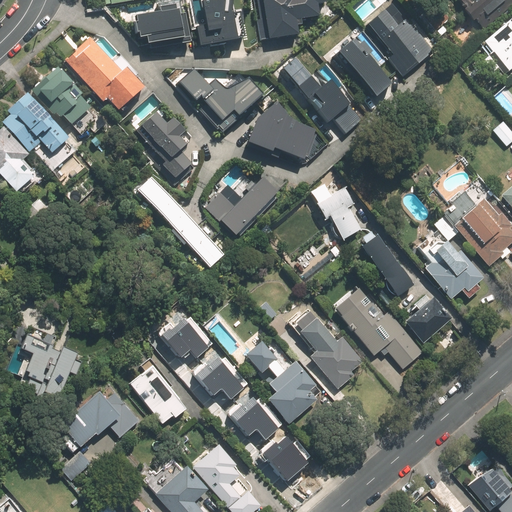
[(141,46),(143,56),(190,49),(183,10),(180,11),(178,0),(172,0),(148,4),(149,12),(128,15),(125,16),(125,17),(123,18),(126,40),(129,40),(130,47),(141,46)]
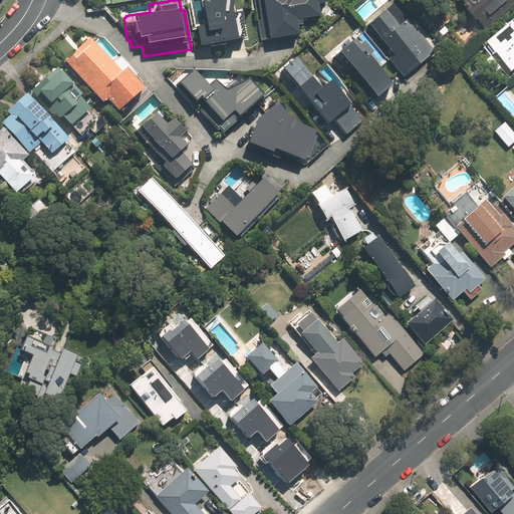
[(226,44),(224,0),(196,0),(198,45),(206,45),(206,49),(221,48),(221,44),(226,44)]
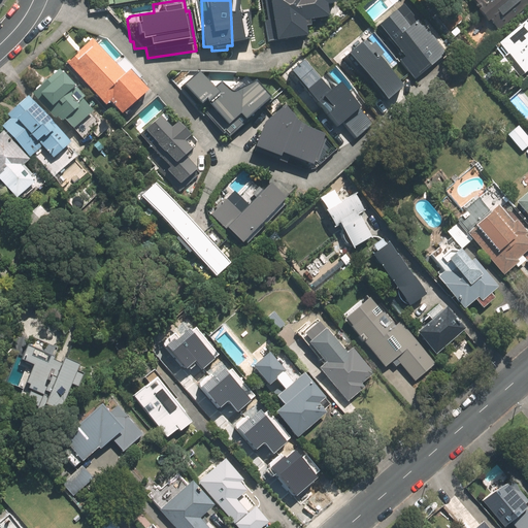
[(264,0),(271,43),(301,39),(299,24),(322,21),(321,8),(330,7),(329,0),(264,0)]
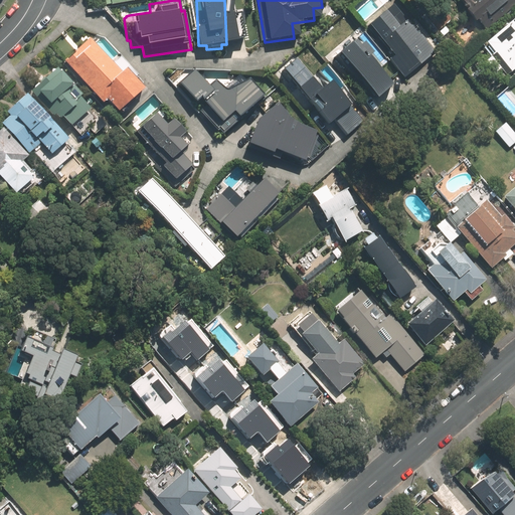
[(514,0),(460,0),(475,17),(469,22),(478,33),(484,27),(486,29),(514,3),(514,0)]
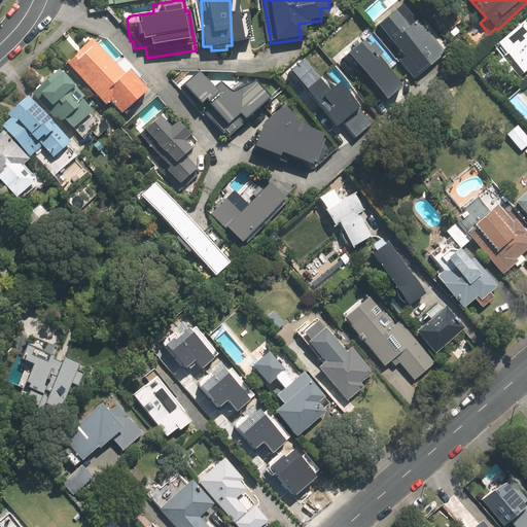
[(442,54),(399,5),(373,28),(399,59),(395,62),(411,80),(442,54)]
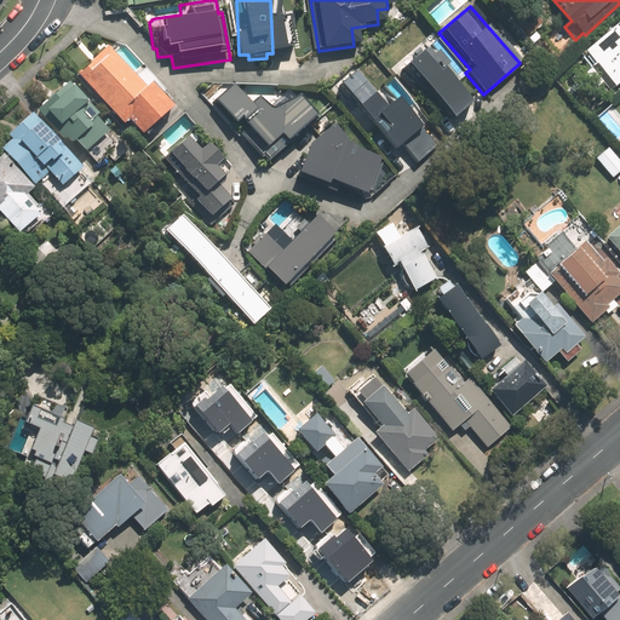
[(619,16),(574,57),(586,72),(592,65),(612,89),(619,80),(619,16)]
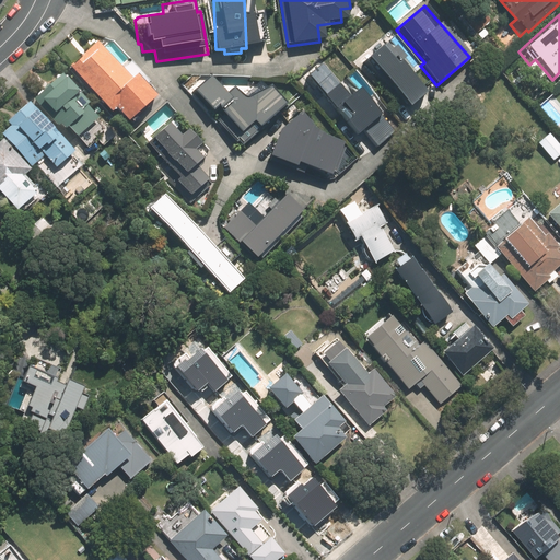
[(96,43),(68,68),(116,123),(140,102),(125,84),(129,80),(119,69),(102,49),(96,43)]
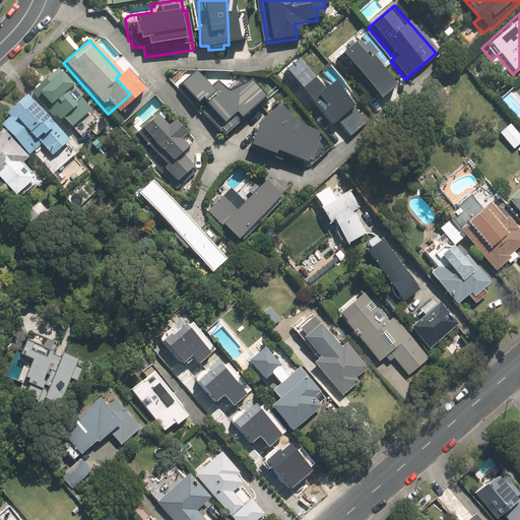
[(349,40),(333,54),(370,94),(393,73),(384,63),(377,70),(349,40)]
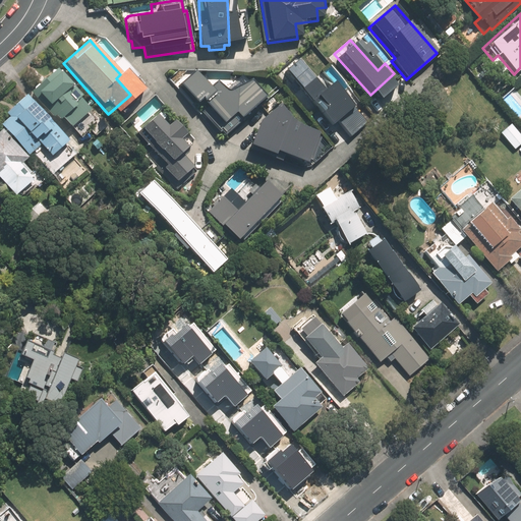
[(296,92),(294,94),(327,130),(352,108),(331,82),(323,90),(296,58),(279,72),(296,92)]
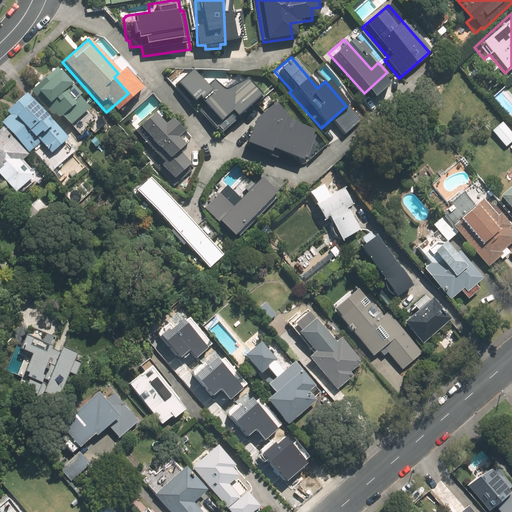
[(56,68),(31,90),(53,114),(55,113),(59,117),(62,115),(70,124),(89,107),(78,96),(80,95),(56,68)]
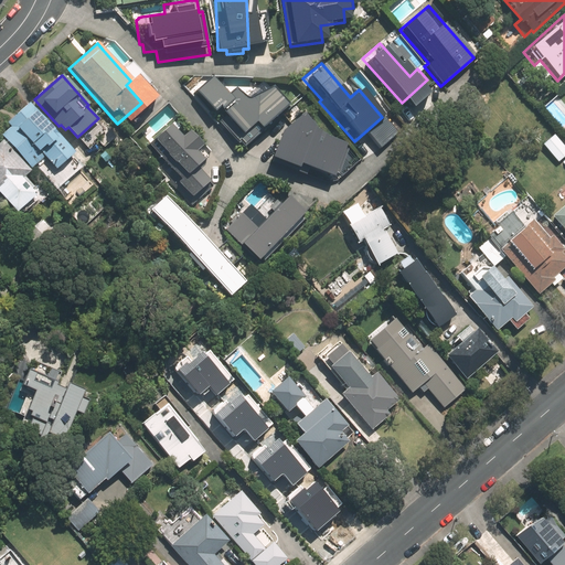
[(208,80),(190,94),(208,115),(214,110),(237,138),(252,126),(256,131),(283,109),(267,91),(241,105),(231,93),(223,98),(208,80)]
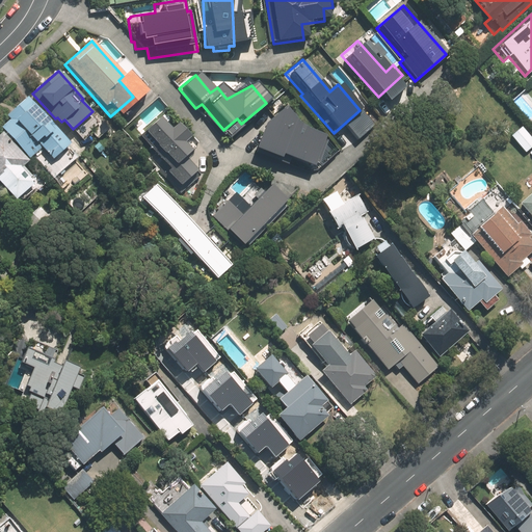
[(10,118),(1,127),(29,158),(59,132),(28,98),(7,115),(10,118)]
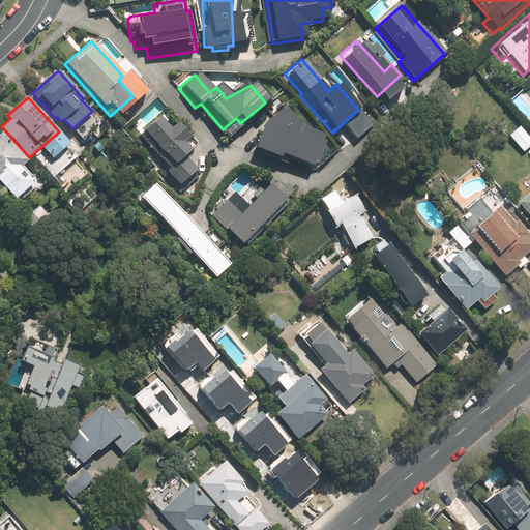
[(260,115),(248,150),(274,158),(275,154),(308,166),(319,135),(297,127),(278,105),(266,117),(260,115)]
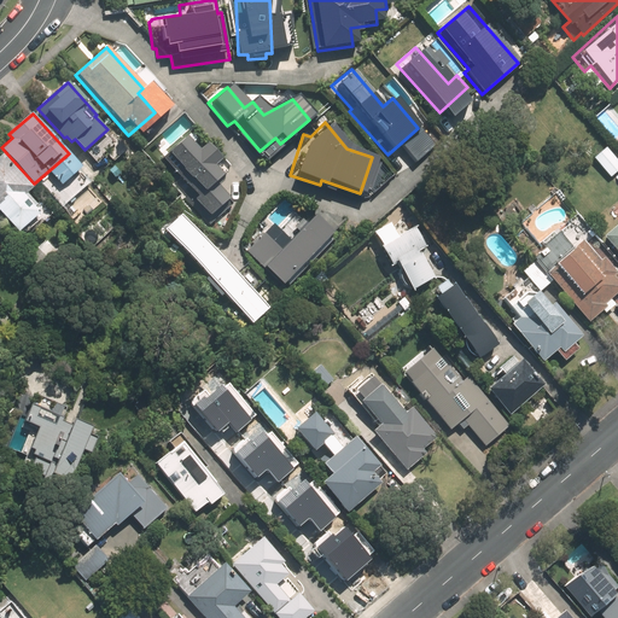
[(181,187),(204,219),(225,203),(210,185),(215,180),(208,172),(215,165),(200,147),(193,153),(184,140),(164,155),(187,182),(181,187)]
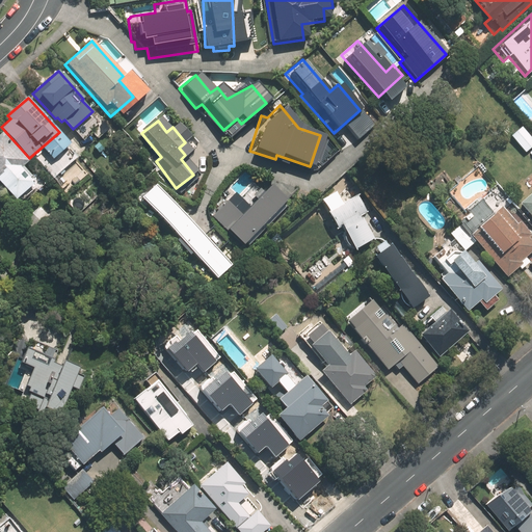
[(531,139),(521,127),(509,138),(524,154),(531,145),(531,139)]
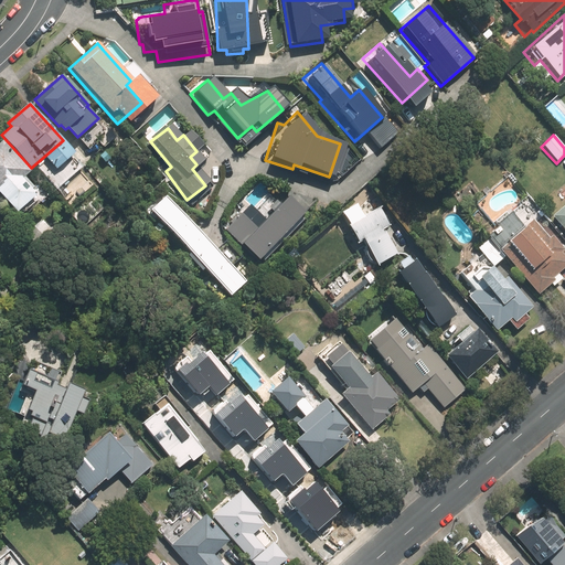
[(3,140),(0,142),(0,192),(17,211),(35,194),(30,189),(33,185),(24,176),(30,170),(3,140)]
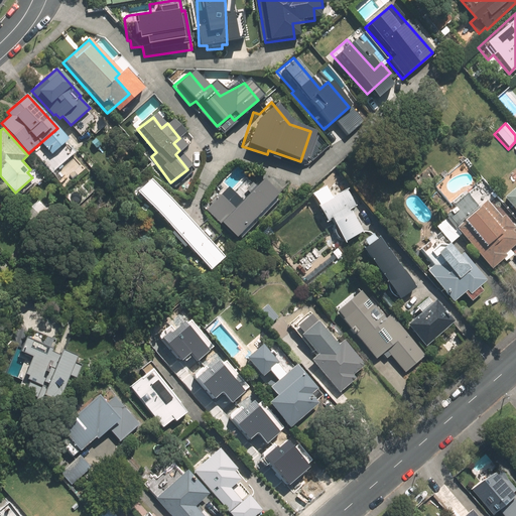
[(222,259),(150,175),(131,191),(203,275),(222,259)]
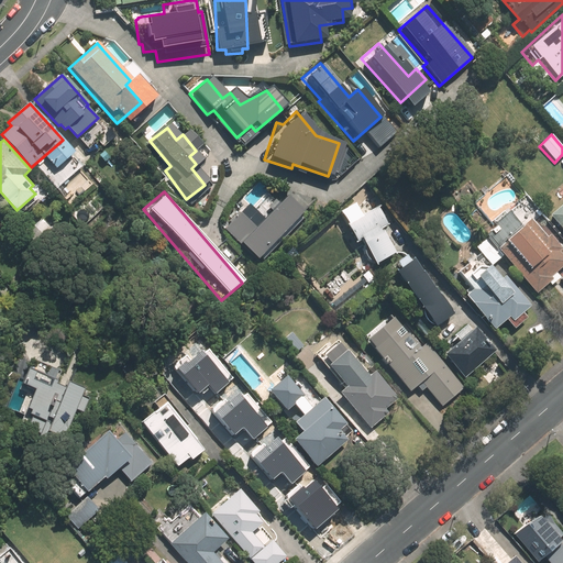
[(253,263),(300,213),(283,198),(263,219),(247,205),(222,232),(236,245),(235,246),(253,263)]
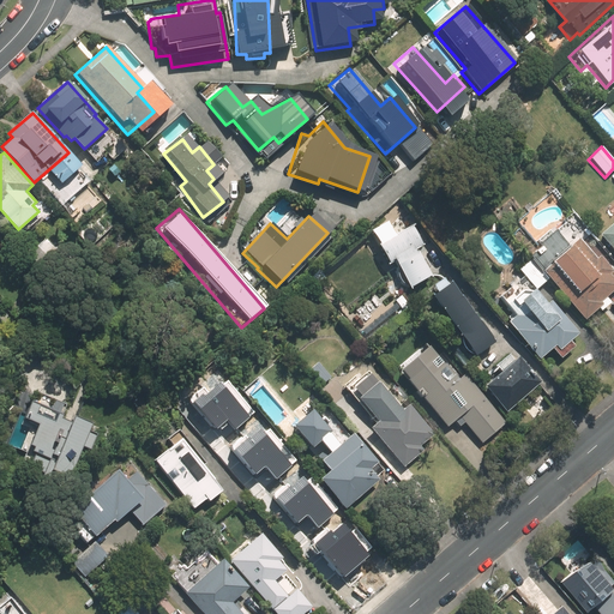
[(613,220),(595,236),(613,258),(613,220)]
